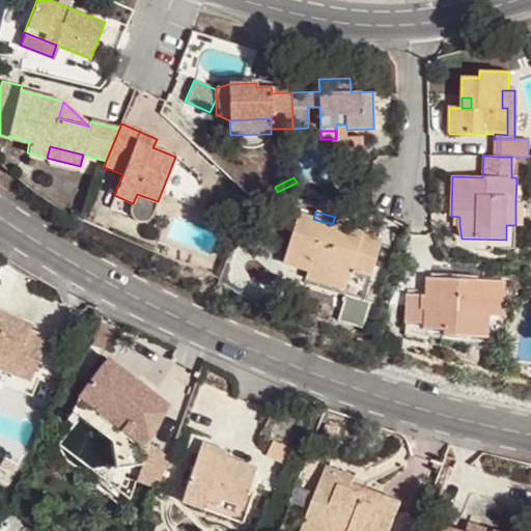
[(303,282),(363,301),(382,240),(332,224),(313,219),(297,214),(282,262),(307,270),(303,282)]
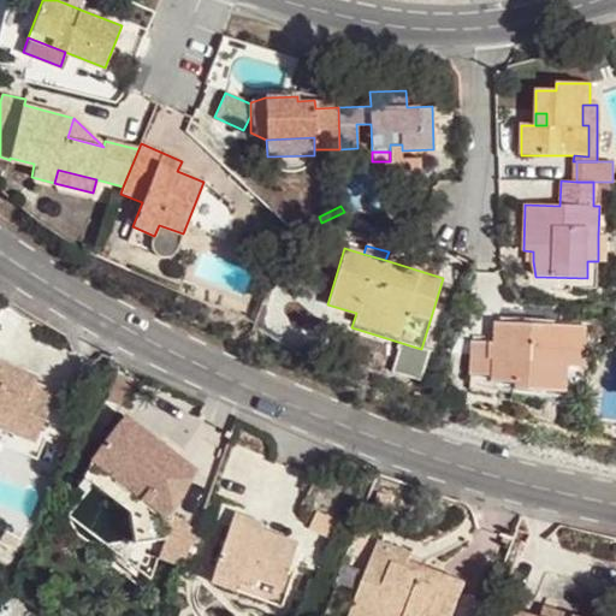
[(587,261),(587,278),(586,288),(597,288),(598,261),(587,261)]
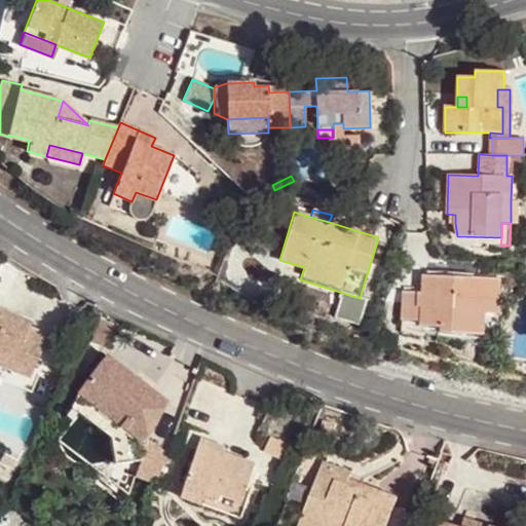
[(486,277),(422,275),(422,293),(403,292),(402,317),(420,318),(420,324),(441,325),(440,336),(472,337),(472,332),(484,332),(486,277)]
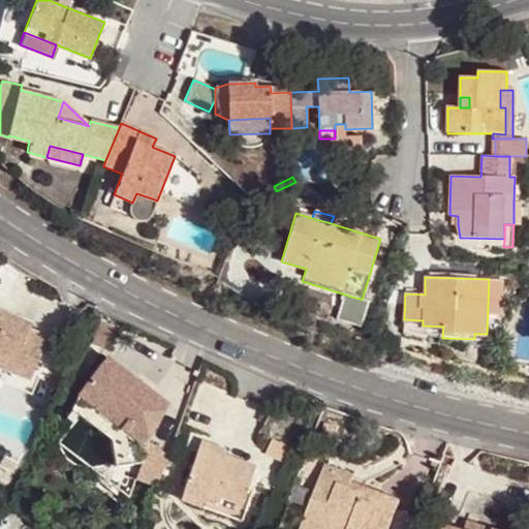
[(474,339),(442,338),(442,346),(487,348),(494,347),(499,342),(501,337),(503,280),(489,279),(487,334),(474,334),(474,339)]
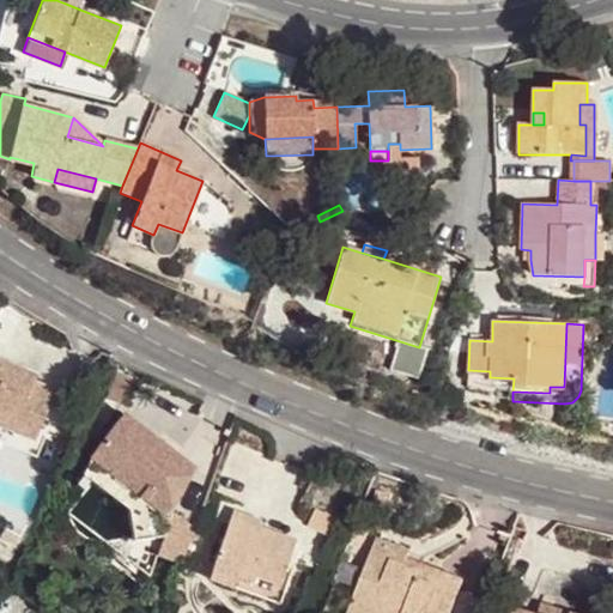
[(0,358),(0,425),(35,439),(55,390),(34,382),(4,370),(7,362),(0,358)]
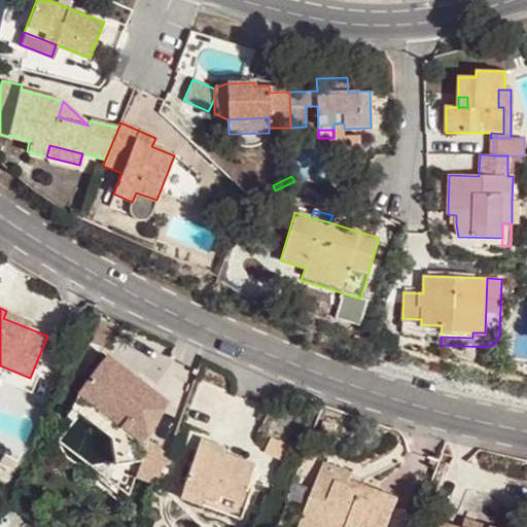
[(6,311),(3,318),(29,328),(32,322),(6,311)]
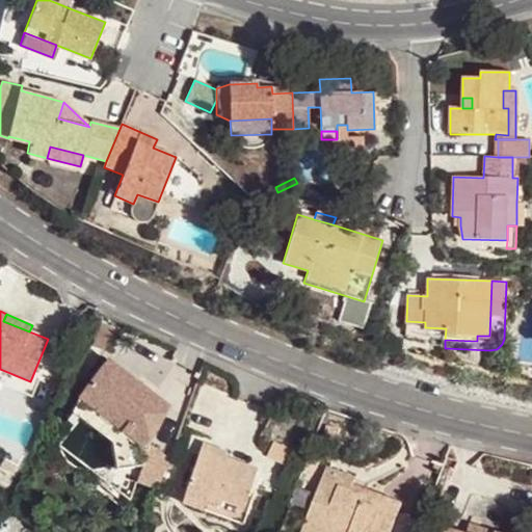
[(160,427),(163,411),(148,399),(155,391),(109,355),(80,393),(128,429),(124,434),(148,452),(154,445),(149,443),(160,427)]
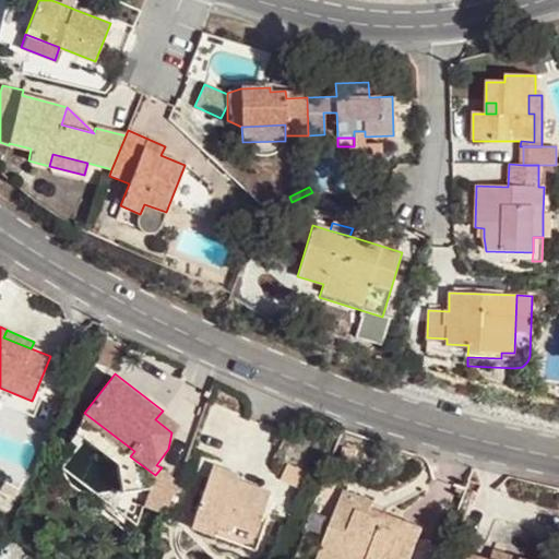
[(558,385),(548,384),(547,394),(558,395),(558,385)]
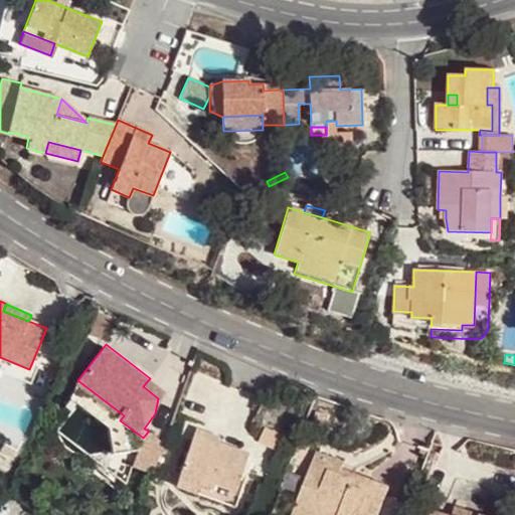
[(0,371),(24,381),(29,369),(0,357),(0,371)]
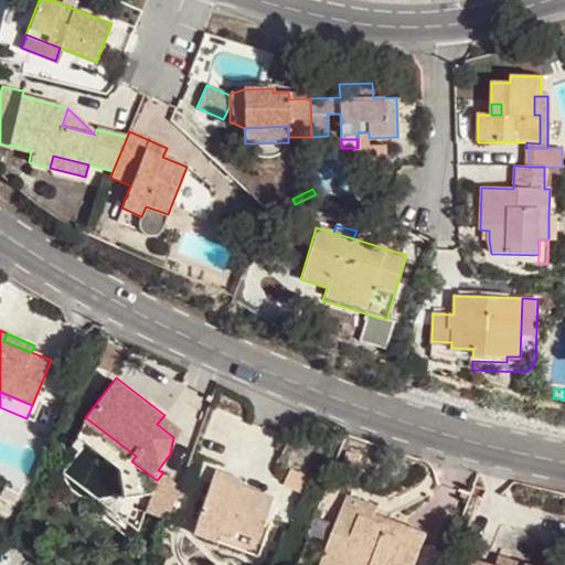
[(157,424),(173,437),(174,423),(164,415),(157,424)]
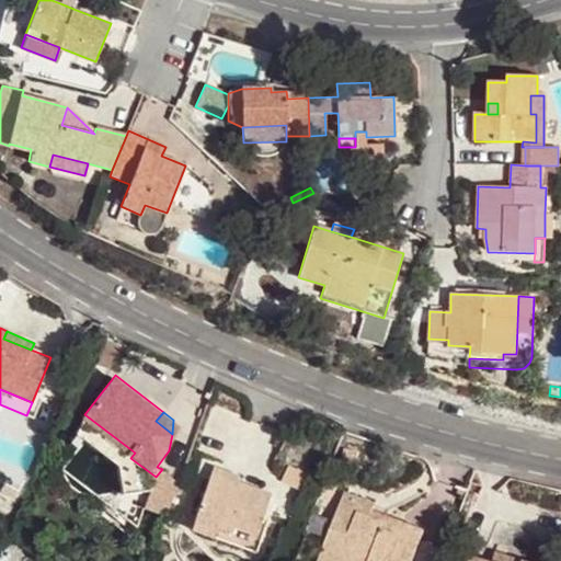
[(135,453),(84,414),(78,430),(122,462),(125,493),(155,489),(159,479),(156,477),(130,458),(135,453)]
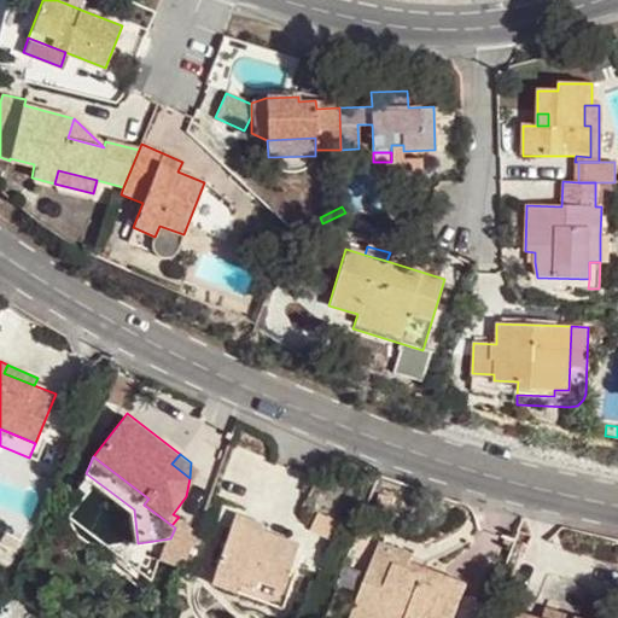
[(333,541),(342,523),(319,512),(310,530),(333,541)]
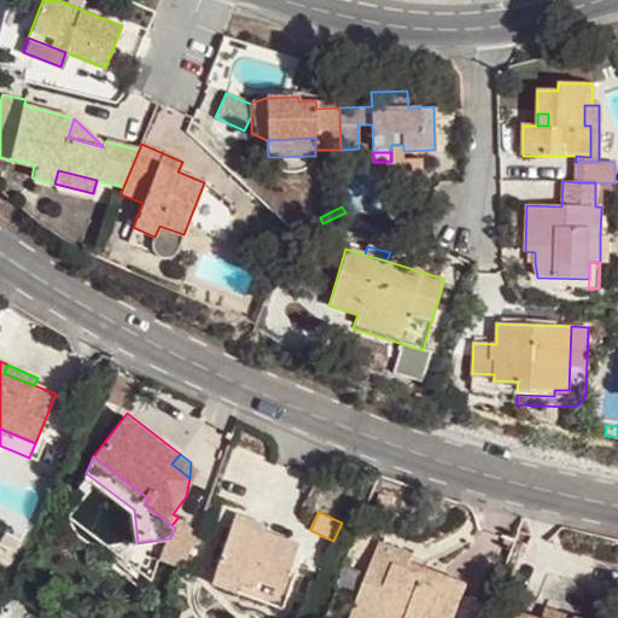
[(235,513),(233,520),(261,530),(263,524),(235,513)]
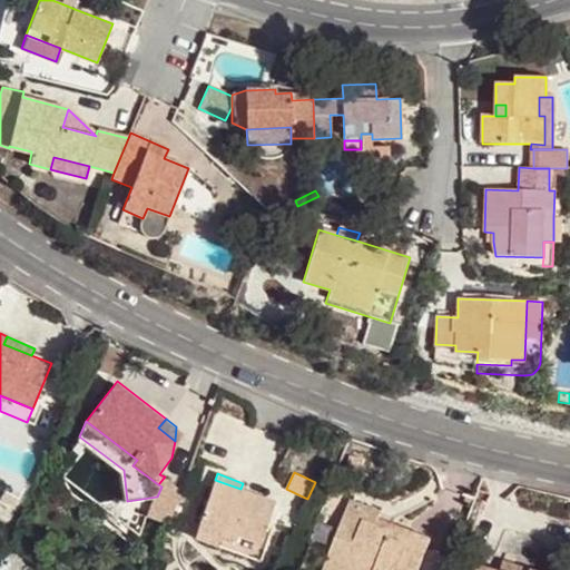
[(259,542),(274,501),(241,489),(215,480),(196,533),(234,547),(238,534),(259,542)]
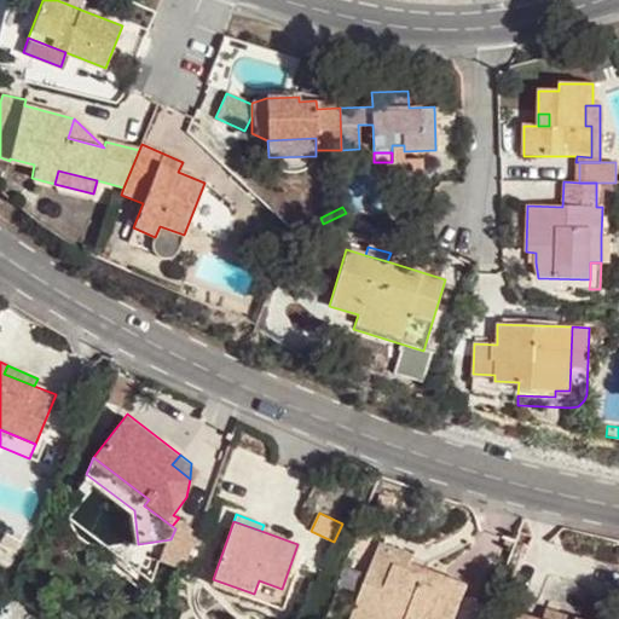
[(416,554),(381,542),(352,618),(453,618),(468,583),(428,567),(424,574),(410,570),(414,562),(416,554)]
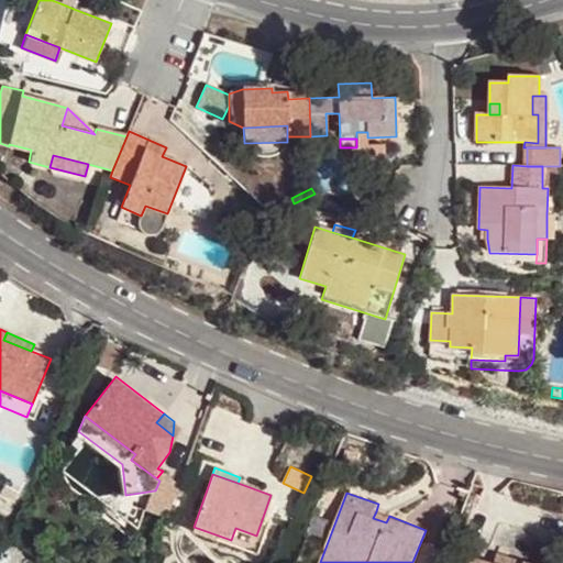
[(386,522),(389,516),(376,511),(373,518),(386,522)]
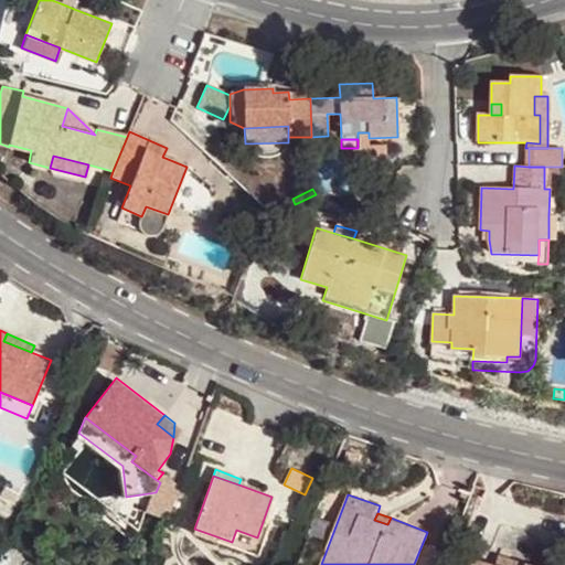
[(497,554),(493,564),(511,564),(513,560),(497,554)]
